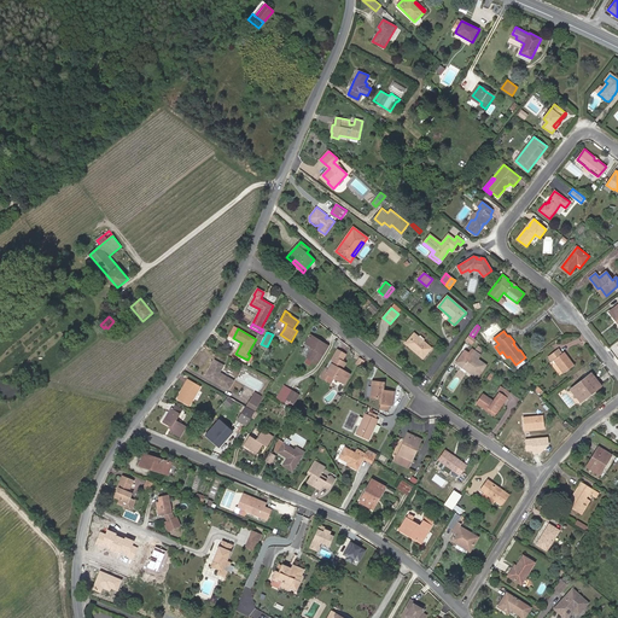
[(415,349),(408,342),(415,333),(414,333),(406,343),(414,351),(415,349)]
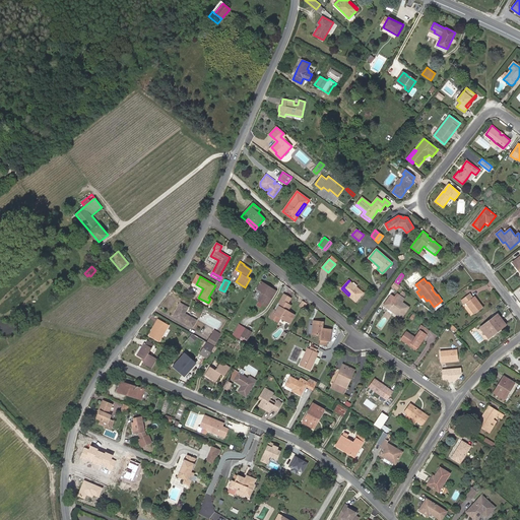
[(349,280),(343,287),(349,294),(348,296),(355,302),(363,293),(349,280)]
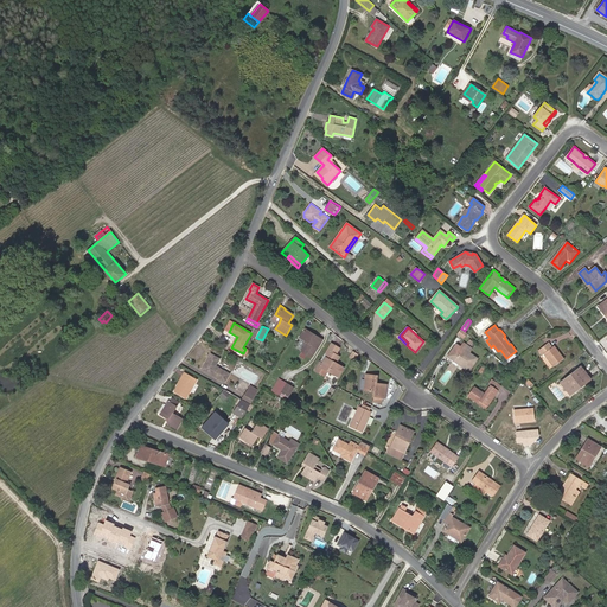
[(302,351),(312,358),(323,340),(319,337),(306,328),(300,337),(308,342),(302,351)]
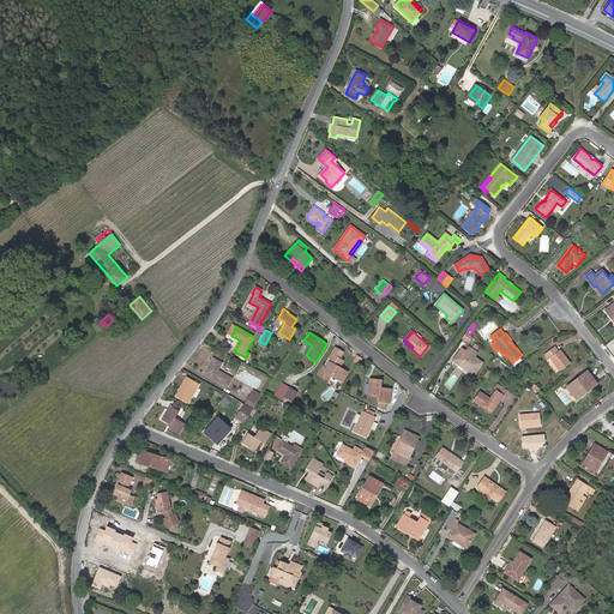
[(560,371),(571,362),(560,349),(558,351),(555,347),(545,354),(548,359),(551,357),(560,371)]
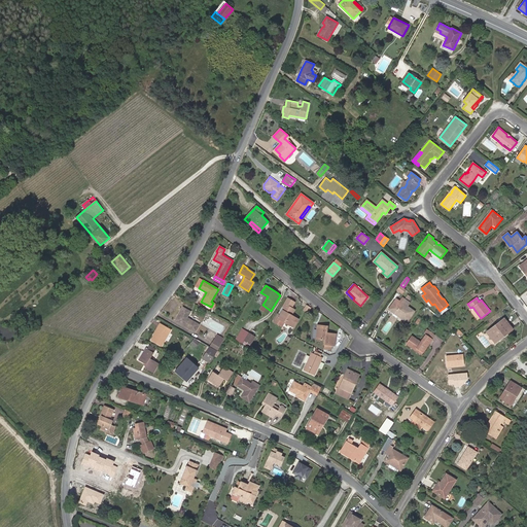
[(285,308),(287,305),(291,308),(294,303),(288,299),(283,307),(285,308)]
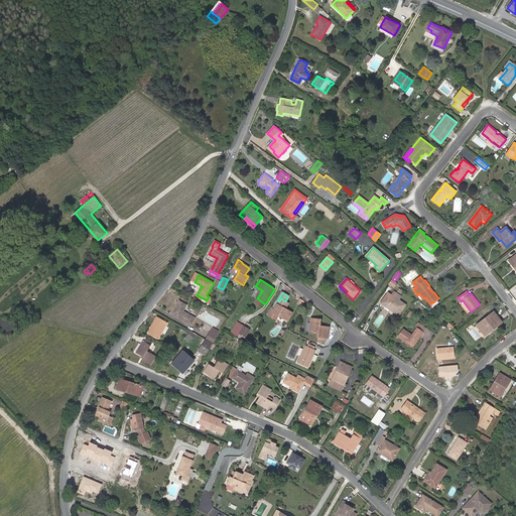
[(389,293),(382,303),(386,306),(387,304),(394,309),(393,311),(398,315),(405,305),(398,300),(401,296),(395,293),(393,296),(389,293)]
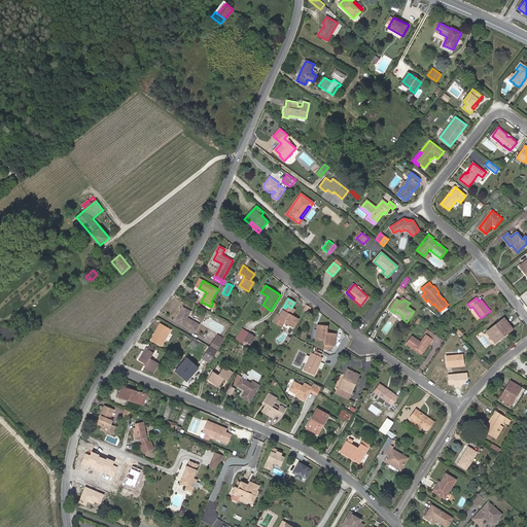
[(291,308),(287,305),(285,308),(280,315),(278,314),(274,321),(277,323),(280,318),(293,326),(299,319),(290,315),(294,309),(291,308)]
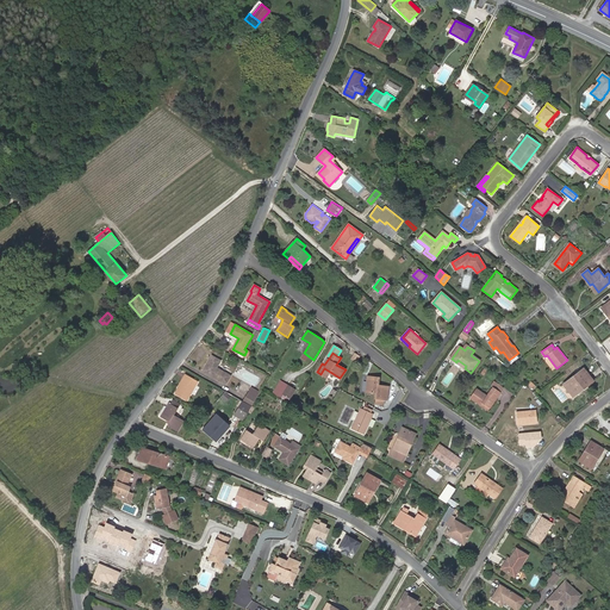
[(204,371),(225,384),(230,375),(217,367),(221,361),(212,356),(204,371)]
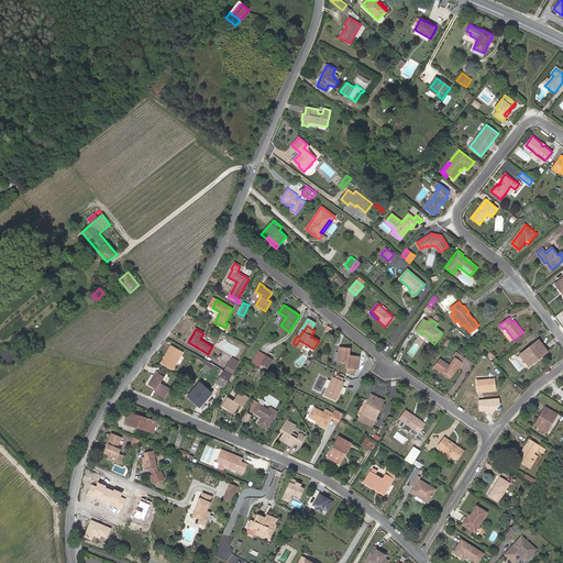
[(530,365),(547,352),(539,341),(521,354),(530,365)]
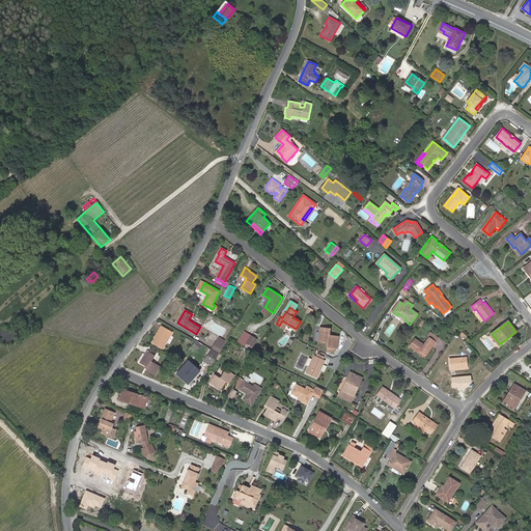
[(152,342),(163,348),(172,332),(162,327),(152,342)]
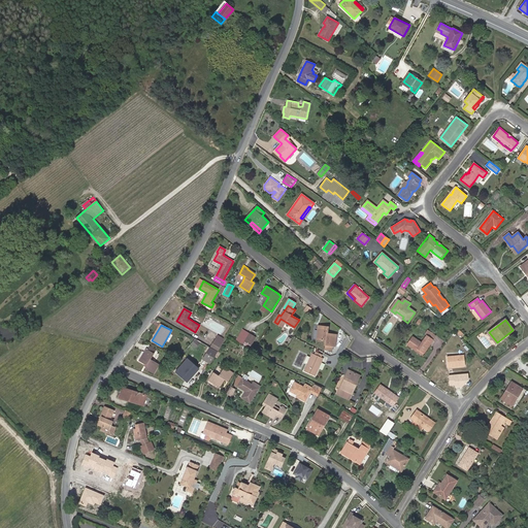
[(318,339),(326,340),(325,350),(331,351),(332,345),(335,345),(336,335),(327,333),(328,327),(319,326),(318,330),(319,330),(318,339)]
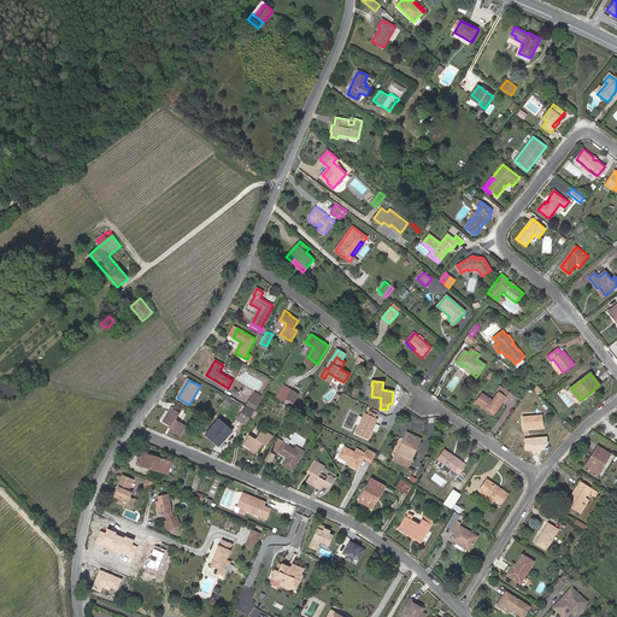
[(506,397),(510,392),(499,385),(497,389),(499,392),(506,397)]
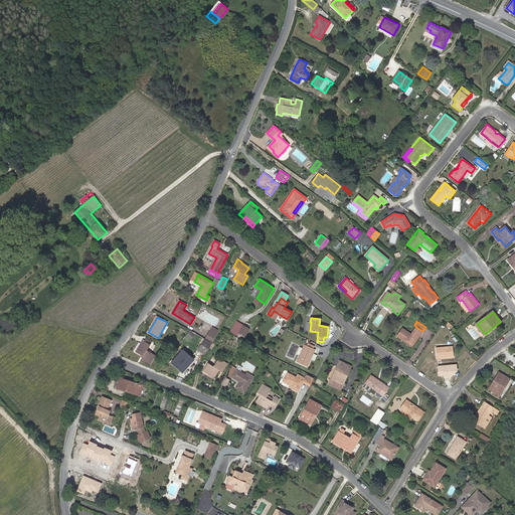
[(243,326),(238,333),(244,336),(248,330),(243,326)]
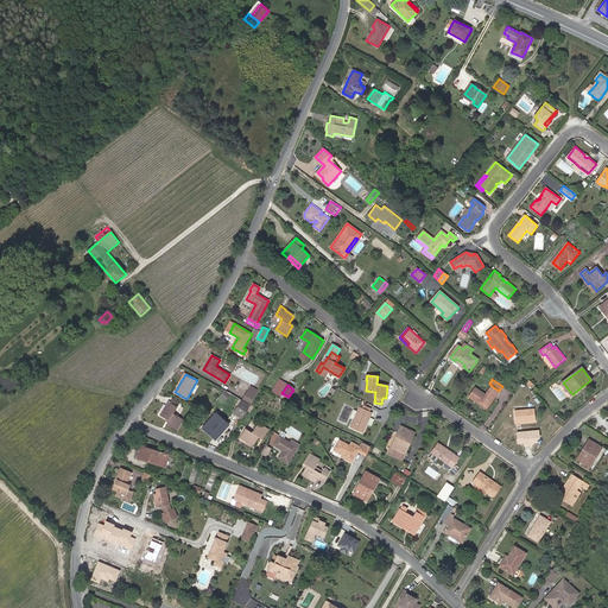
[(499,391),(492,386),(486,394),(475,387),(469,397),(476,403),(479,400),(488,406),(499,391)]
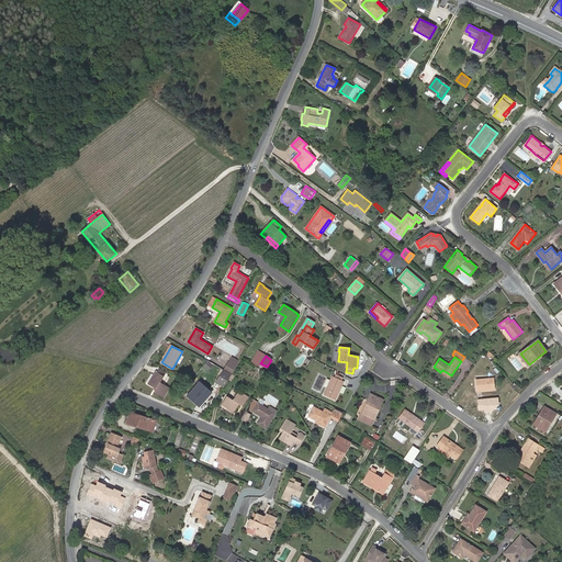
[(237,366),(231,361),(224,370),(232,374),(237,366)]
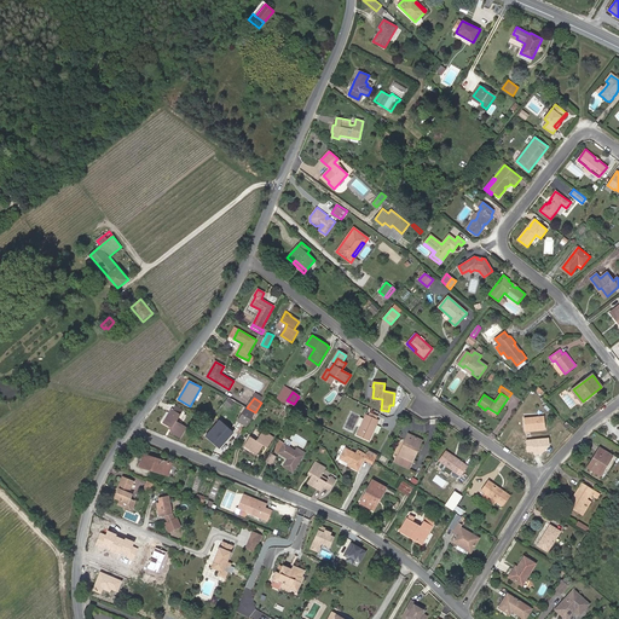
[(255,412),(247,408),(238,421),(247,426),(255,412)]
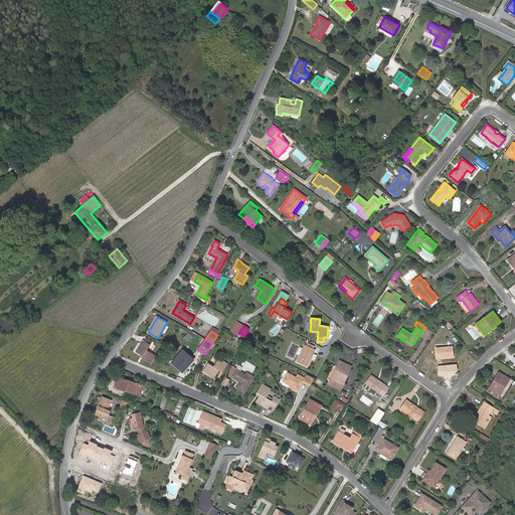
[(151,345),(144,341),(143,340),(141,343),(142,343),(137,352),(144,356),(142,359),(150,364),(156,355),(148,350),(151,345)]
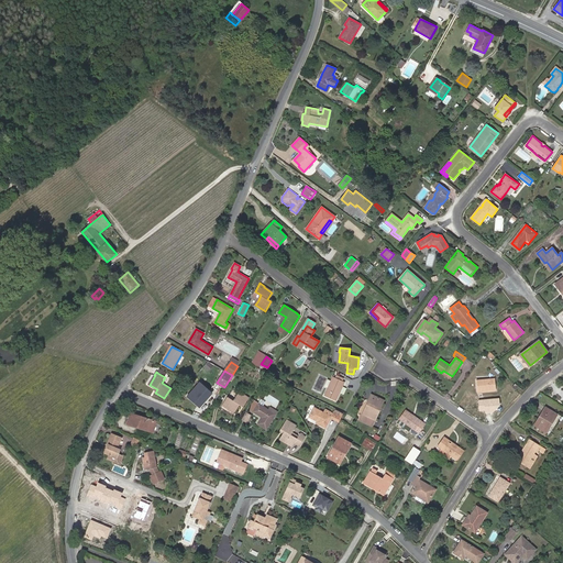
[(342,382),(334,378),(333,378),(326,395),(335,400),(344,383),(342,382)]
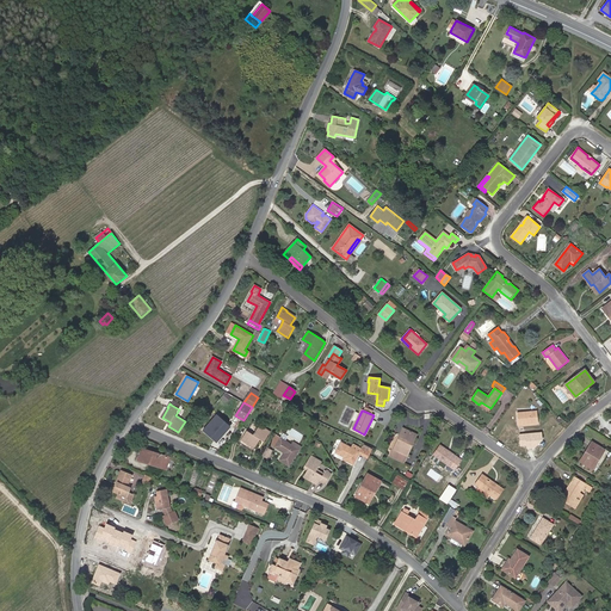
[(518,413),(518,426),(538,424),(537,411),(518,413)]
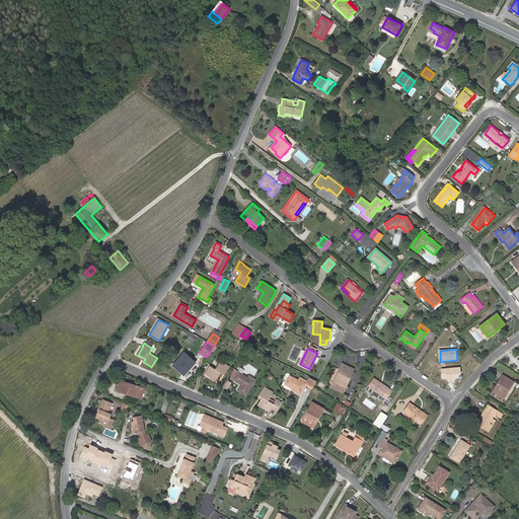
[(188,372),(195,363),(184,353),(183,353),(172,365),(181,374),(181,373),(184,370),(187,372),(188,372)]
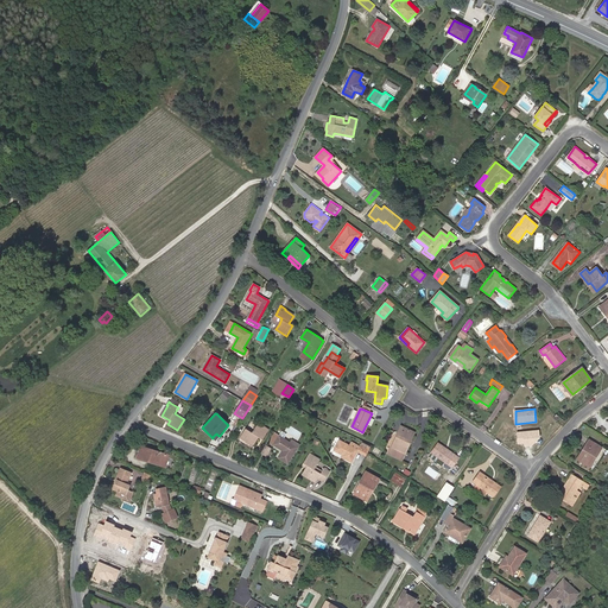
[(259,437),(263,439),(270,430),(259,423),(252,432),(246,429),(240,438),(245,441),(253,447),(259,437)]
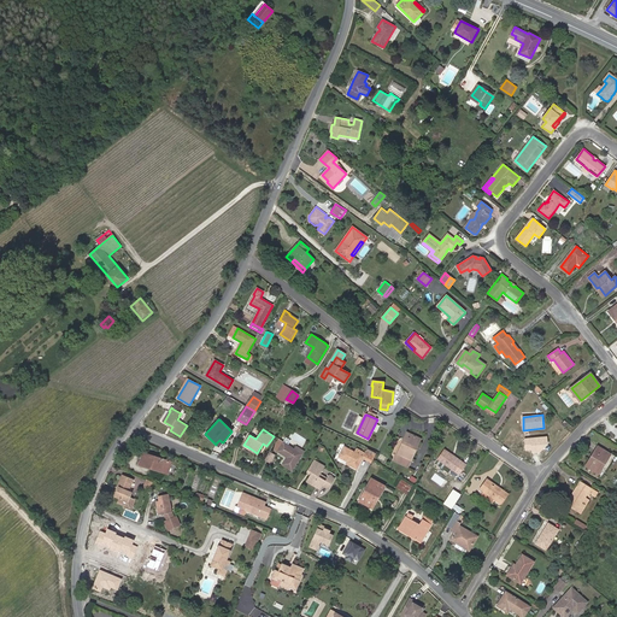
[(398,454),(411,460),(416,450),(412,448),(417,438),(407,433),(398,454)]
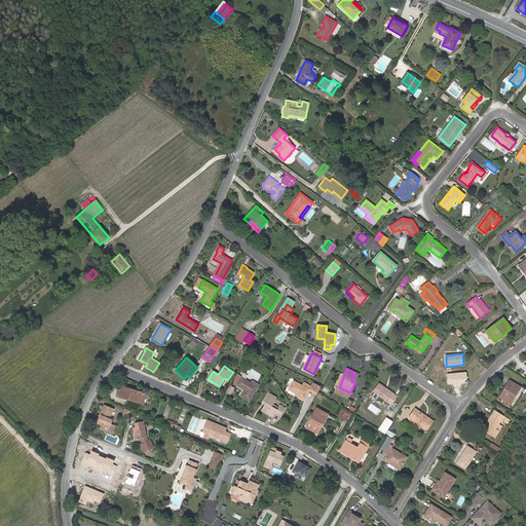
[(465,373),(447,374),(448,384),(463,382),(466,379),(465,373)]
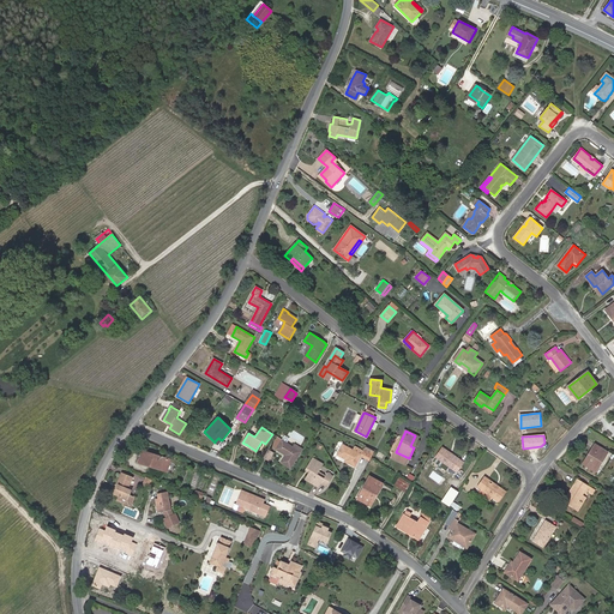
[(290,468),(301,452),(276,437),(270,445),(286,455),(282,463),(290,468)]
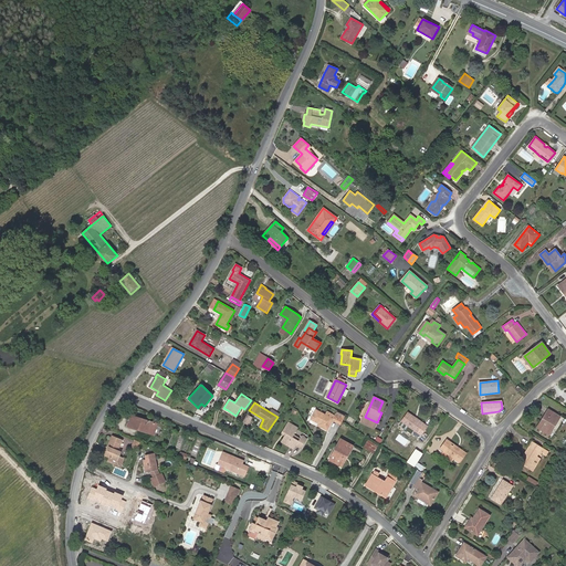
[(546,420),(541,430),(549,436),(561,417),(548,409),(543,418),(546,420)]
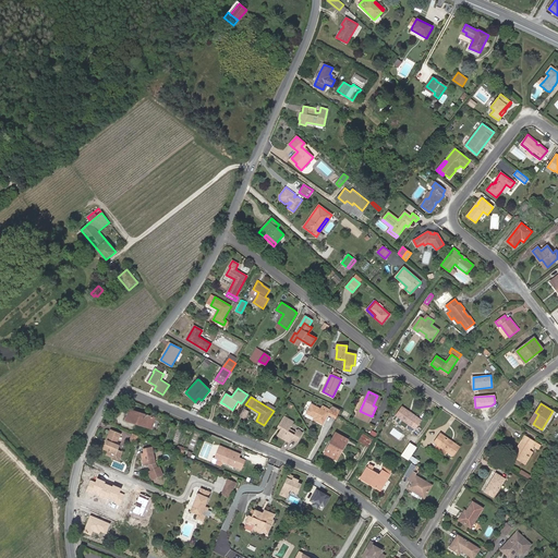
[(314,420),(323,424),(328,413),(330,410),(323,405),(322,409),(312,404),(307,413),(315,417),(314,420)]
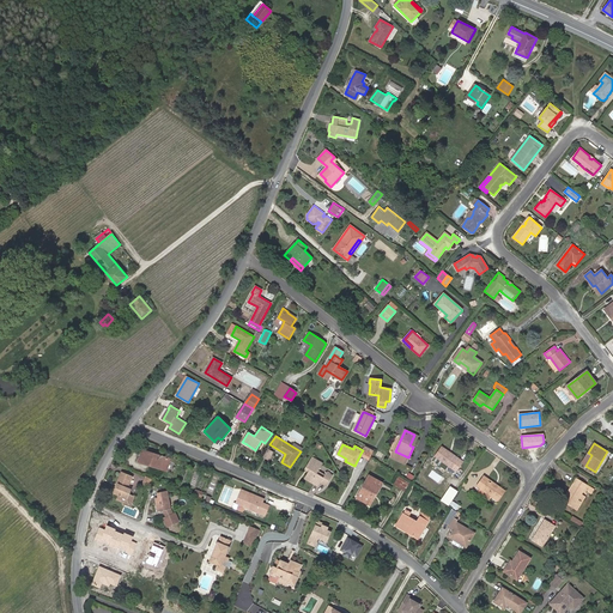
[(448,466),(445,469),(453,474),(456,471),(463,461),(451,453),(449,453),(442,448),(435,456),(448,466)]
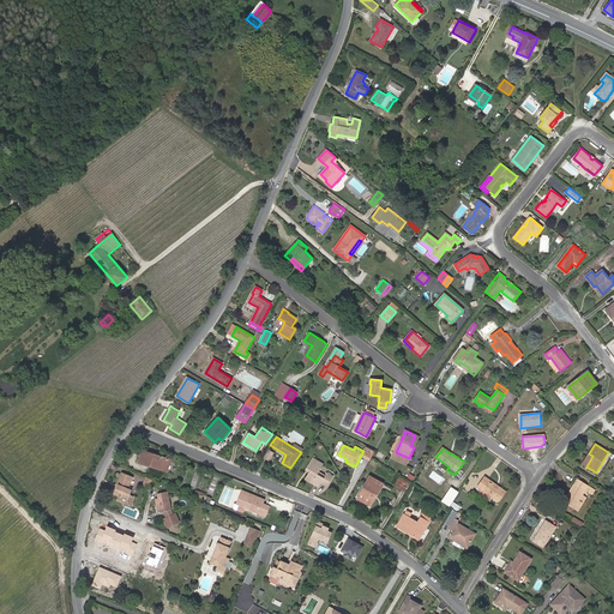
[(162,468),(161,470),(166,471),(170,459),(143,450),(138,462),(150,465),(150,464),(162,468)]
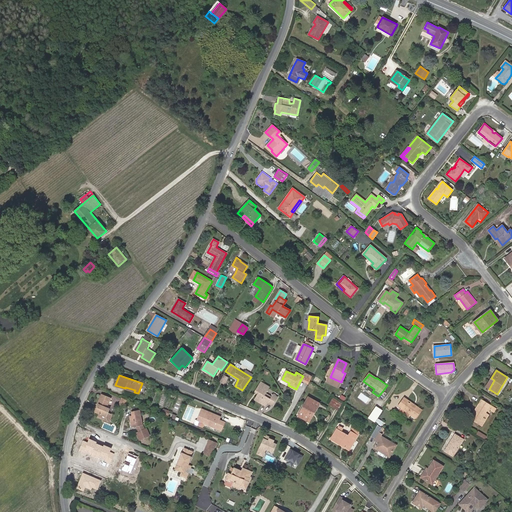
[(330,377),(328,382),(339,387),(341,382),(330,377)]
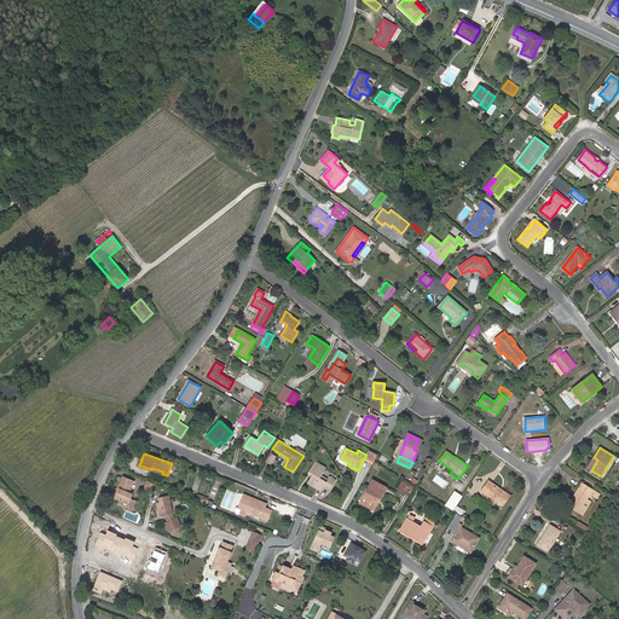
[(597,460),(594,457),(588,468),(591,470),(597,460)]
